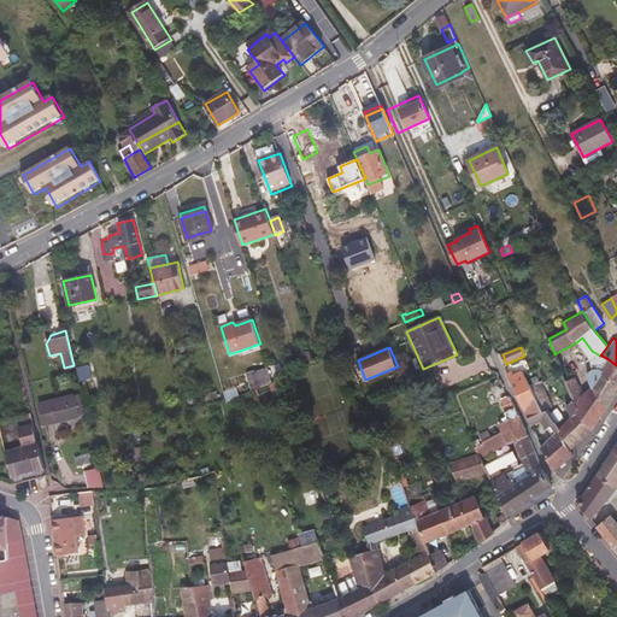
[(298,354),(301,363),(312,358),(310,351),(298,354)]
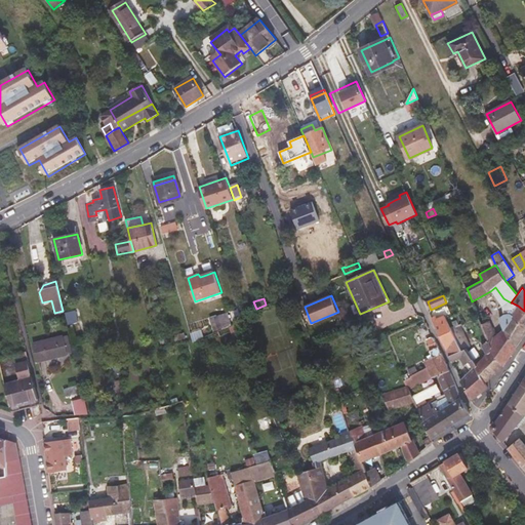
[(246,305),(248,311),(256,309),(253,301),(246,305)]
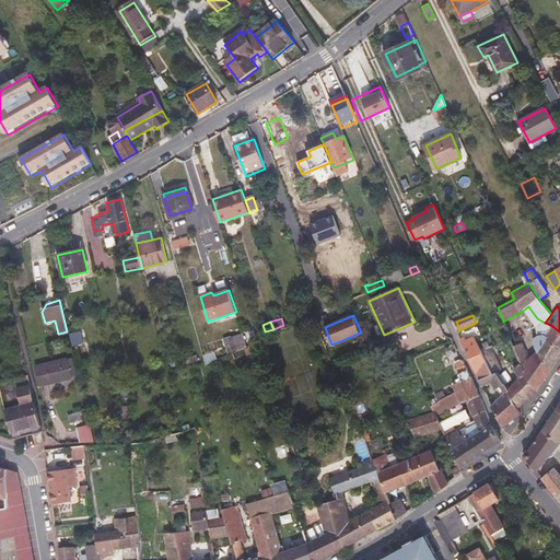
[(538,389),(559,357),(559,331),(552,326),(545,334),(539,335),(533,341),(538,353),(529,359),(523,364),(521,365),(524,372),(537,391),(538,389)]
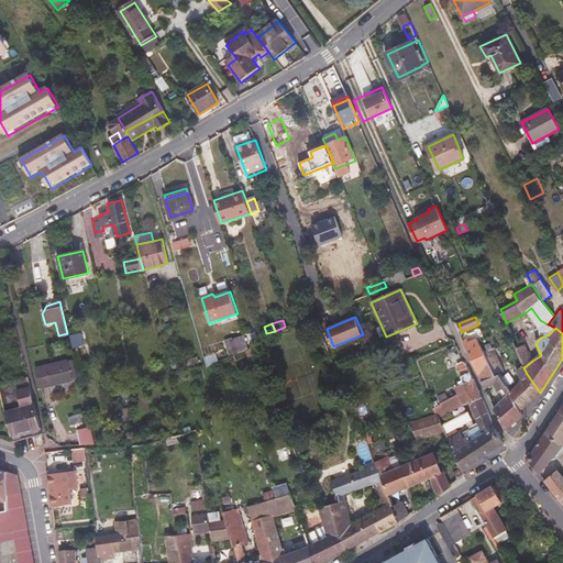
[(73,348),(83,345),(80,332),(70,334),(73,348)]
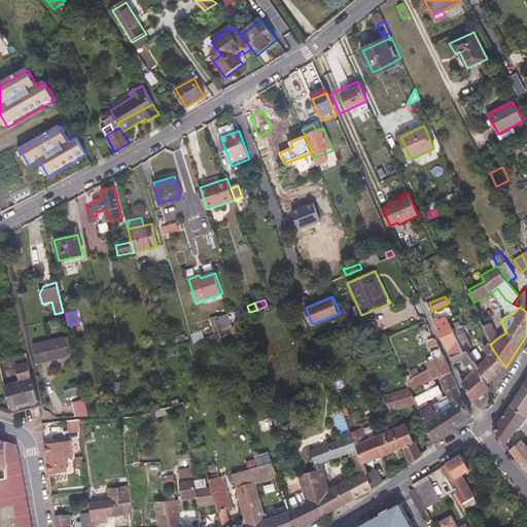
[(215,332),(233,325),(229,313),(211,319),(215,332)]
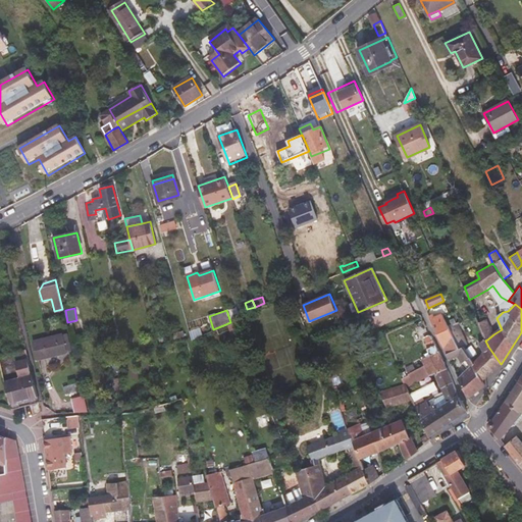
[(485,386),(482,381),(473,366),(474,364),(473,363),(463,348),(460,349),(458,346),(448,325),(444,317),(446,317),(444,314),(435,317),(434,314),(429,316),(433,325),(450,360),(458,356),(462,363),(463,363),(468,368),(458,378),(463,387),(469,398),(485,386)]
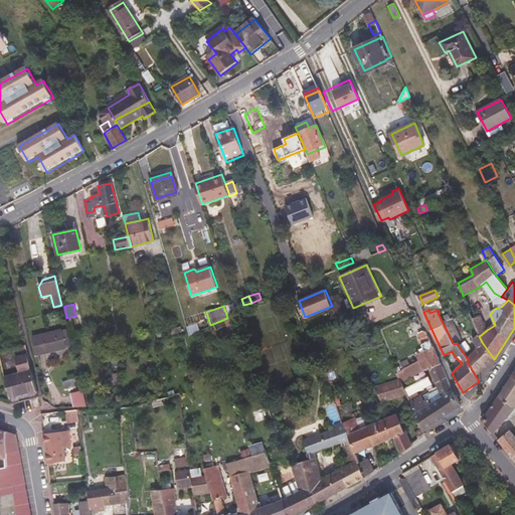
[(481,335),(487,330),(480,314),(472,319),(479,336),(481,335)]
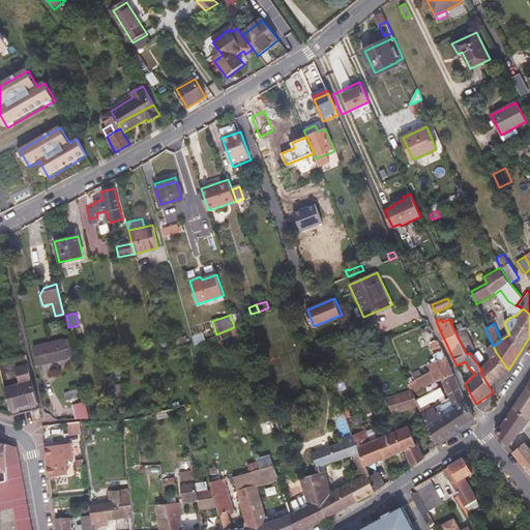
[(408,380),(414,393),(439,380),(441,380),(454,374),(444,353),(435,333),(434,332),(433,329),(432,326),(424,329),(433,347),(432,348),(437,361),(429,364),(430,366),(433,373),(416,380),(415,377),(408,380)]
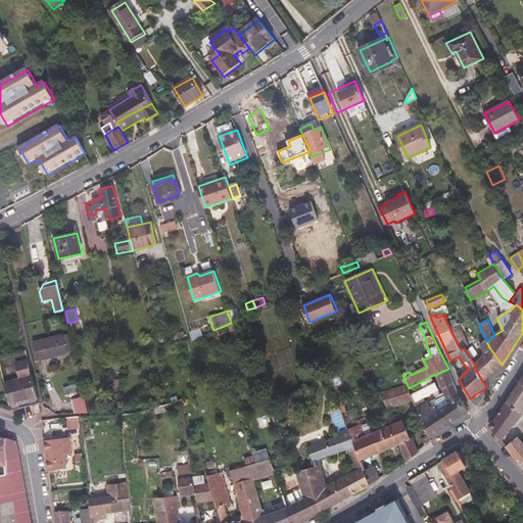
[(448,326),(459,346),(465,343),(463,341),(467,339),(459,323),(448,326)]
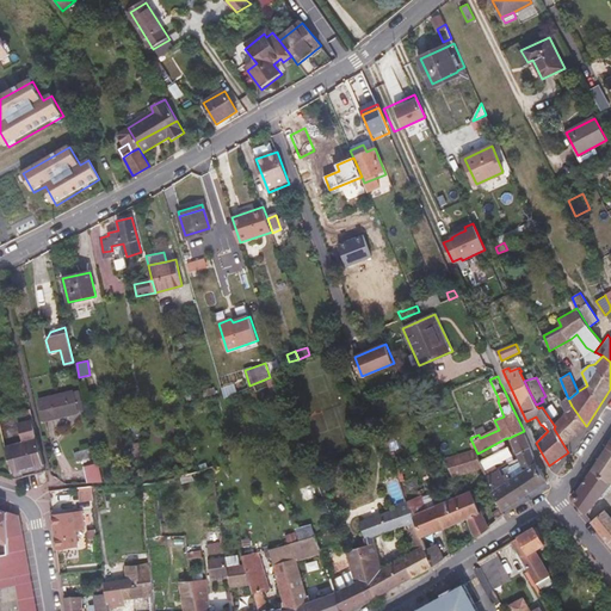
[(205,397),(216,394),(214,387),(203,390),(205,397)]
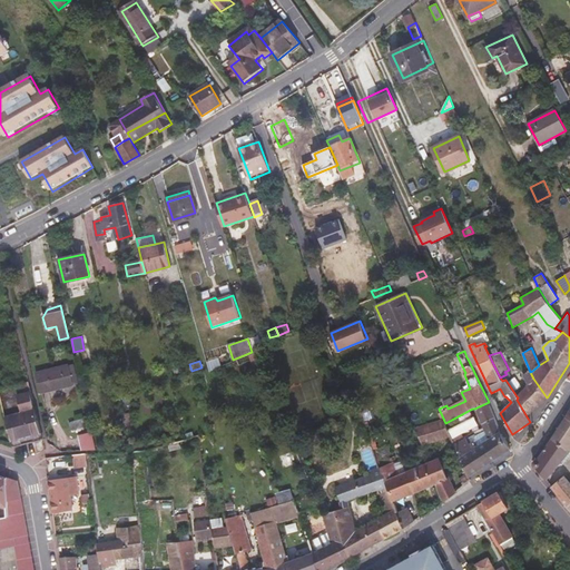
[(75,364),(68,365),(72,385),(79,383),(75,364)]
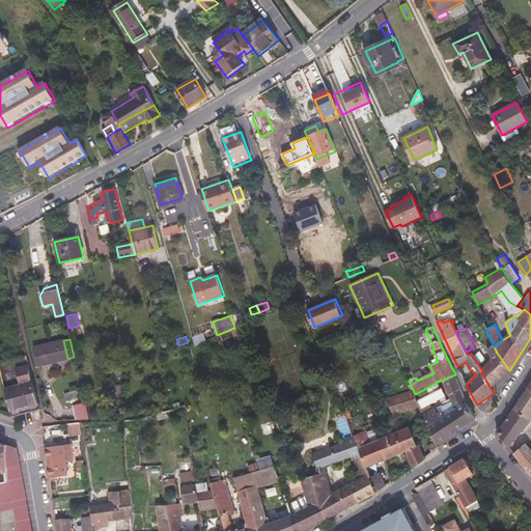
[(67,359),(63,340),(33,347),(37,365),(67,359)]
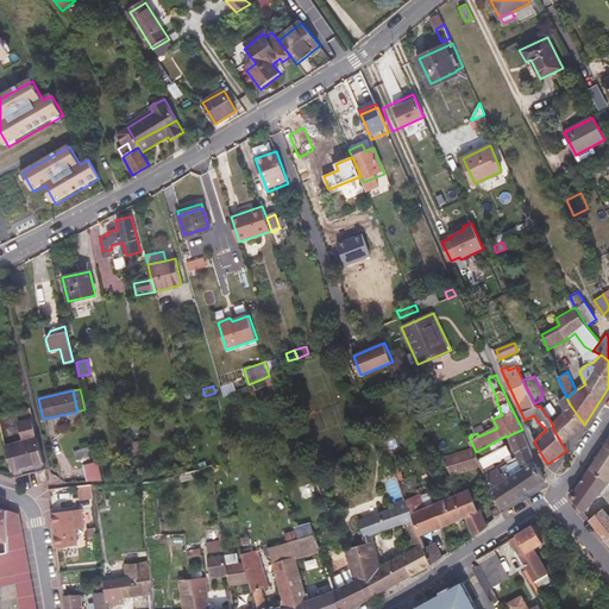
[(563,445),(584,425),(570,405),(566,397),(559,401),(565,410),(552,424),(553,425),(552,427),(563,445)]
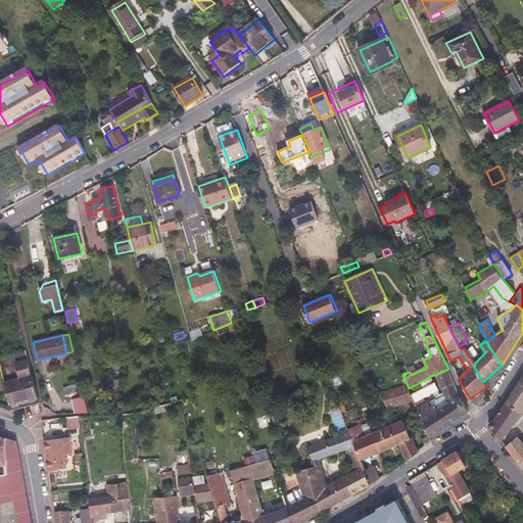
[(0,358),(3,376),(4,378),(12,411),(40,405),(27,351),(0,358)]
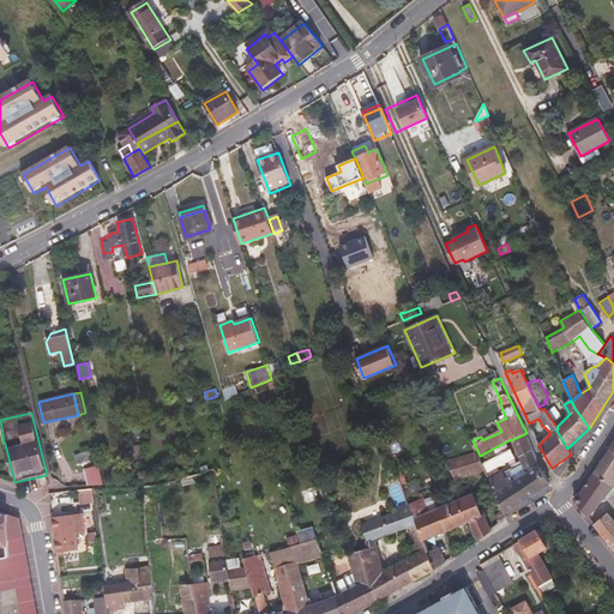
[(494,471),(487,475),(503,510),(505,515),(549,483),(539,464),(527,434),(527,433),(511,440),(523,464),(512,469),(511,471),(513,474),(505,479),(503,473),(497,475),(494,471)]
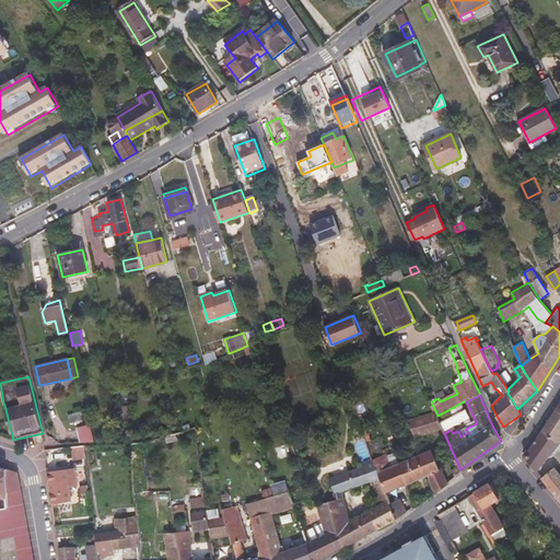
[(559,409),(557,407),(541,431),(559,442),(559,409)]
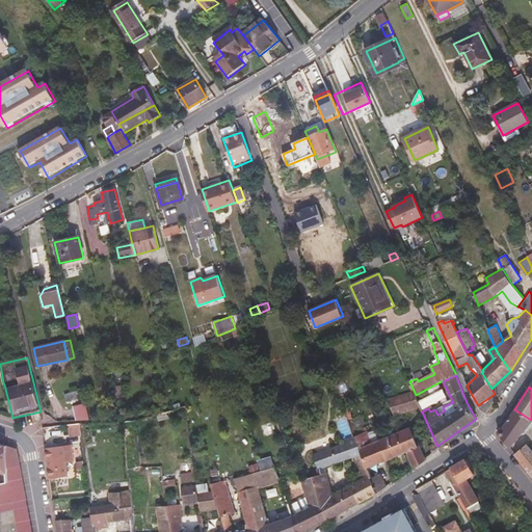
[(413,391),(388,399),(395,416),(421,407),(415,395),(413,391)]
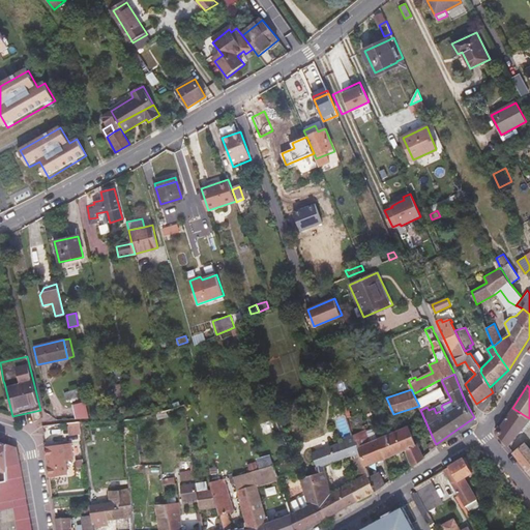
[(78,396),(76,390),(64,392),(66,400),(78,396)]
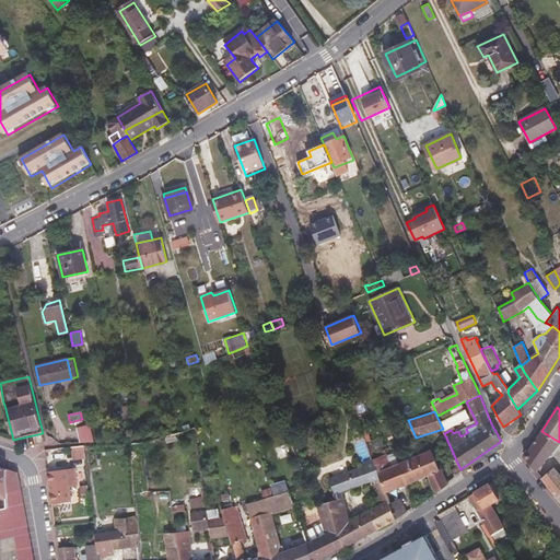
[(77,438),(91,434),(90,428),(76,431),(77,438)]
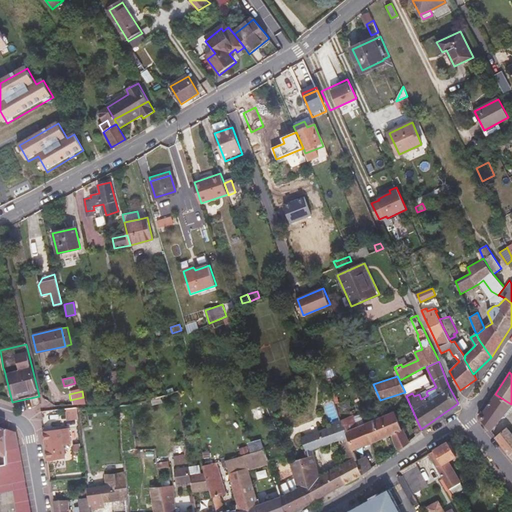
[(490,430),(511,405),(511,404),(495,394),(483,412),(481,413),(479,415),(479,417),(480,420),(482,420),(490,430)]
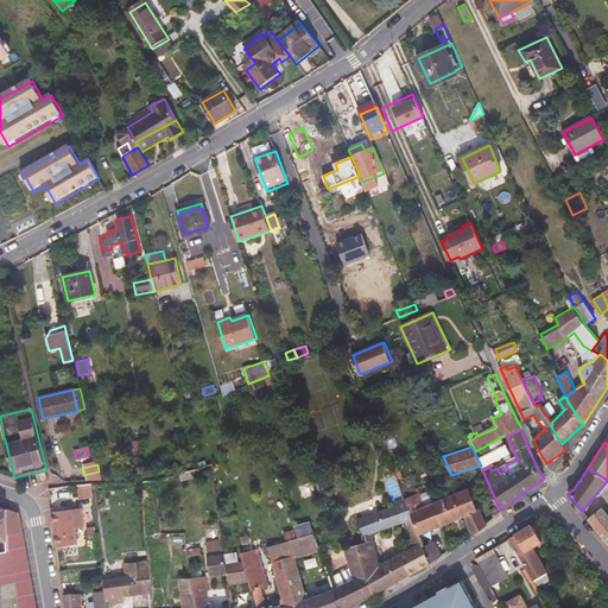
[(469,488),(434,504),(442,526),(464,517),(472,534),(485,525),(486,525),(479,508),(477,510),(469,488)]
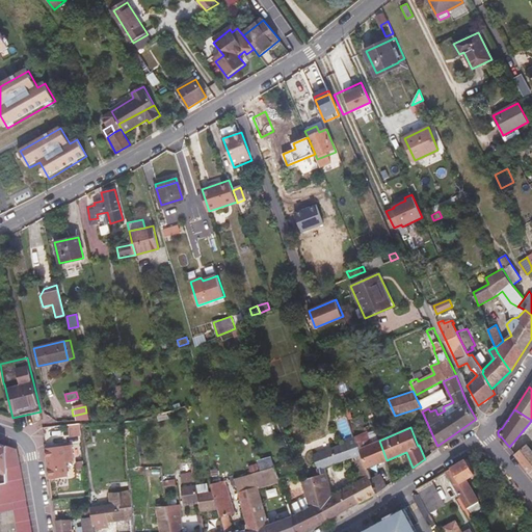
[(372,443),(368,432),(367,431),(354,436),(354,437),(355,442),(367,469),(387,460),(379,441),(379,440),(372,443)]
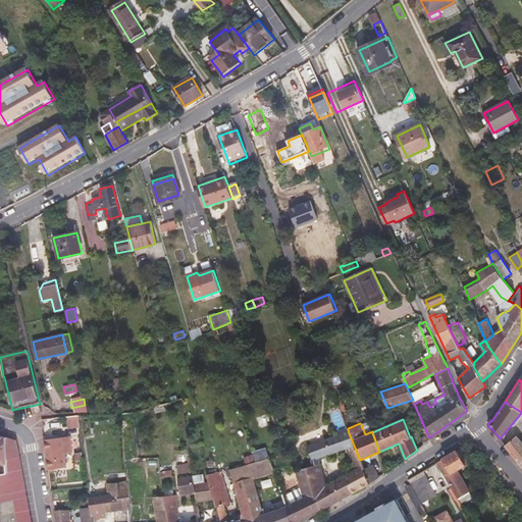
[(307,467),(320,511),(369,484),(369,483),(363,470),(360,460),(349,433),(348,429),(307,445),(312,459),(304,461),(307,467)]
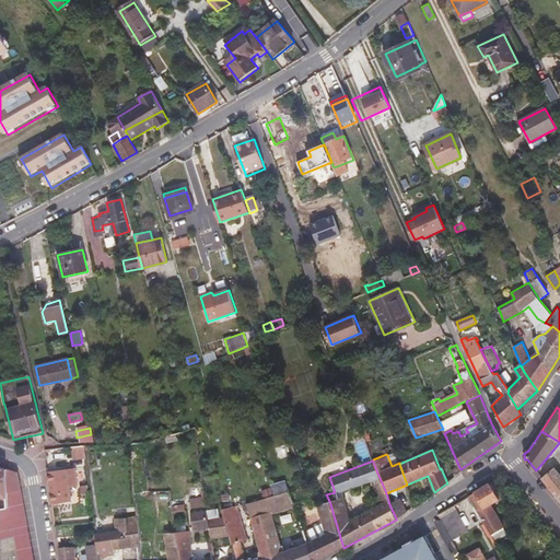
[(0,498),(9,501),(8,468),(0,465),(0,498)]
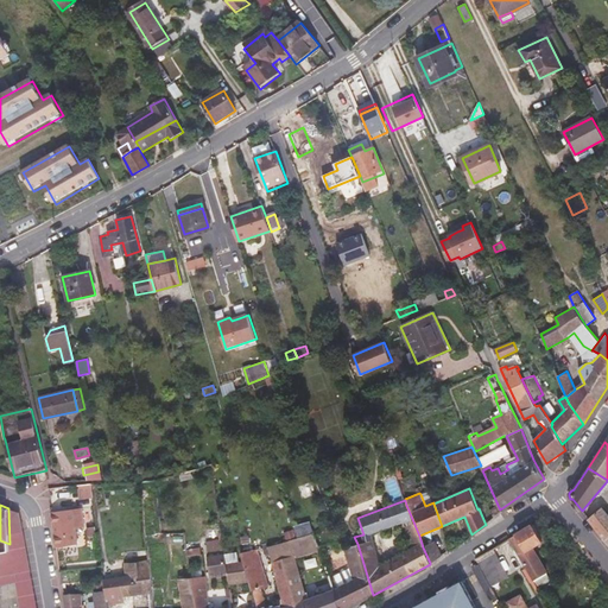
[(500,510),(498,505),(491,511),(494,518),(501,512),(500,510)]
